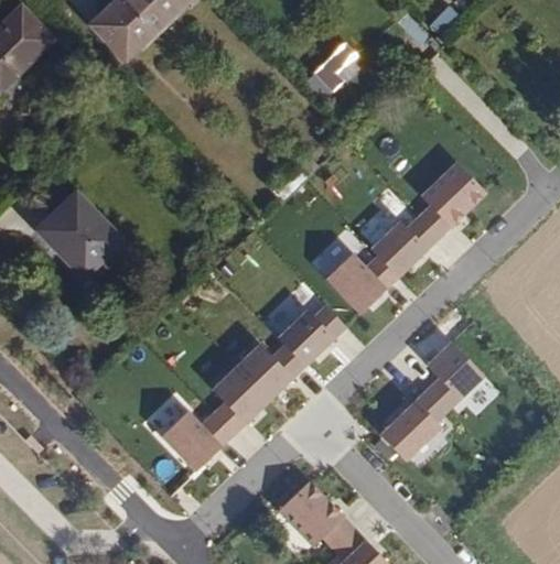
[(0,79),(47,32),(15,0),(13,0),(0,12),(0,79)]
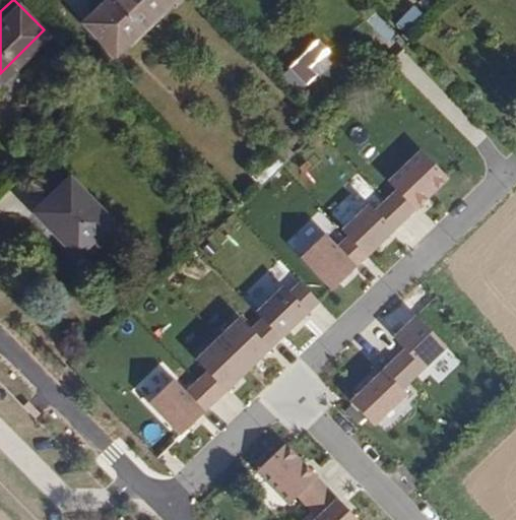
[(164,0),(100,0),(79,20),(110,53),(164,0)]
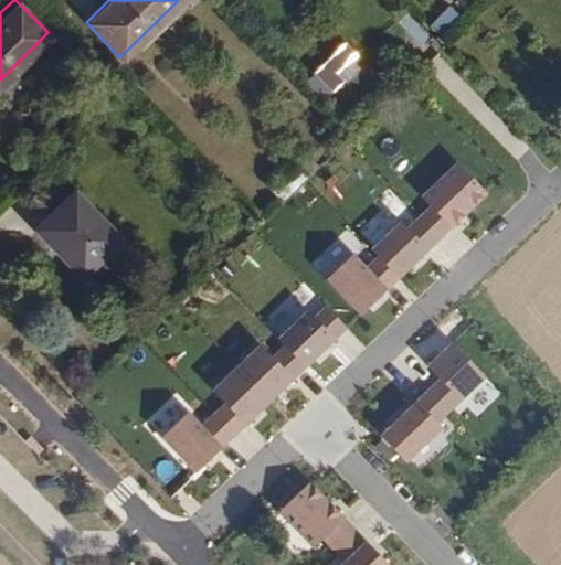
[(427,23),(437,35),(459,16),(448,4),(427,23)]
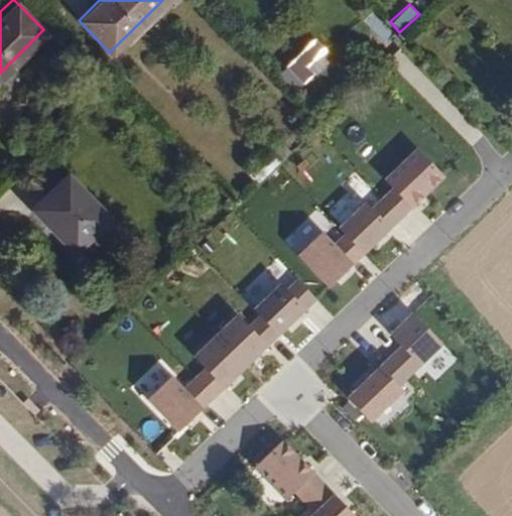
[(373,31),(362,19),(344,37),(355,48),(373,31)]
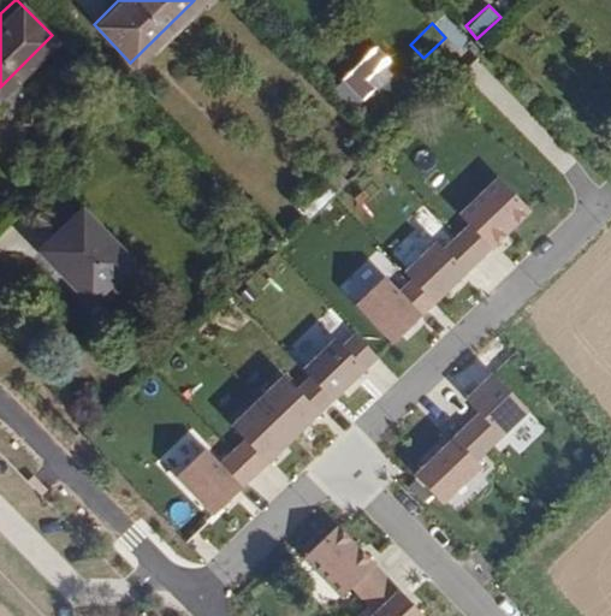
[(373,46),(332,89),(355,111),(396,69),(373,46)]
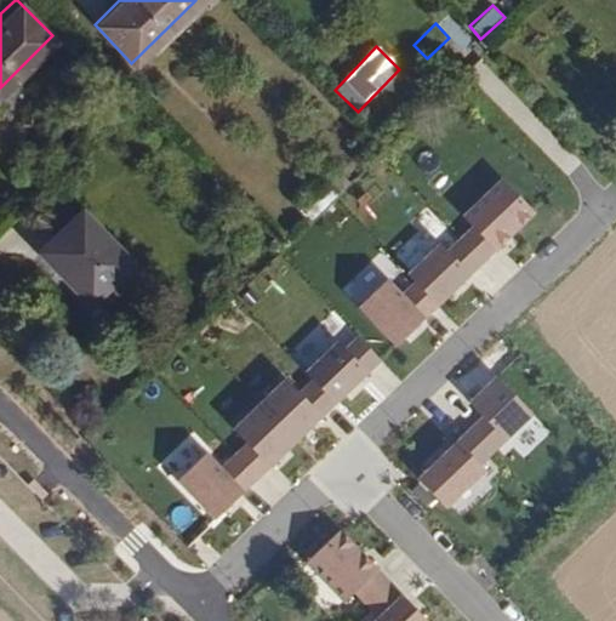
[(372,280),(344,308),(391,354),(542,205),(512,175),(471,216),(458,203),(403,257),(420,274),(393,300),(372,280)]
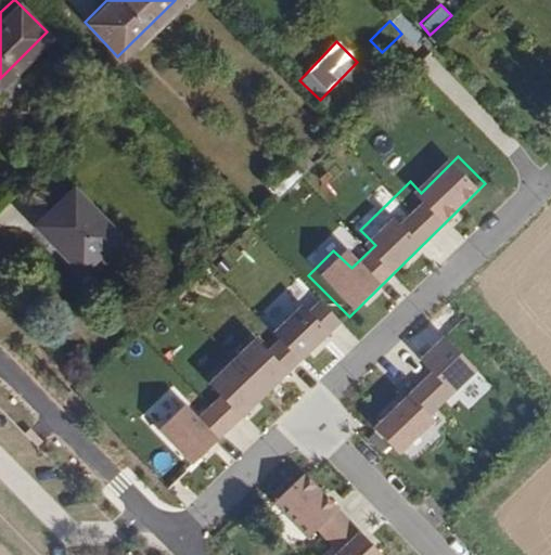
[(65,190),(28,226),(72,271),(89,254),(97,263),(117,242),(65,190)]
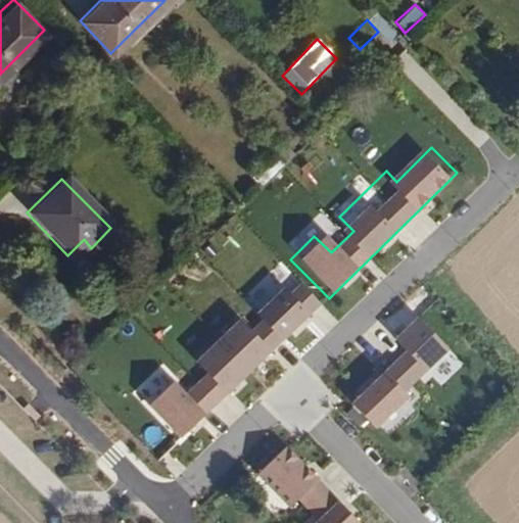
[(169,377),(145,401),(184,440),(312,315),(286,289),(251,323),(241,313),(194,359),(207,373),(186,394),(169,377)]
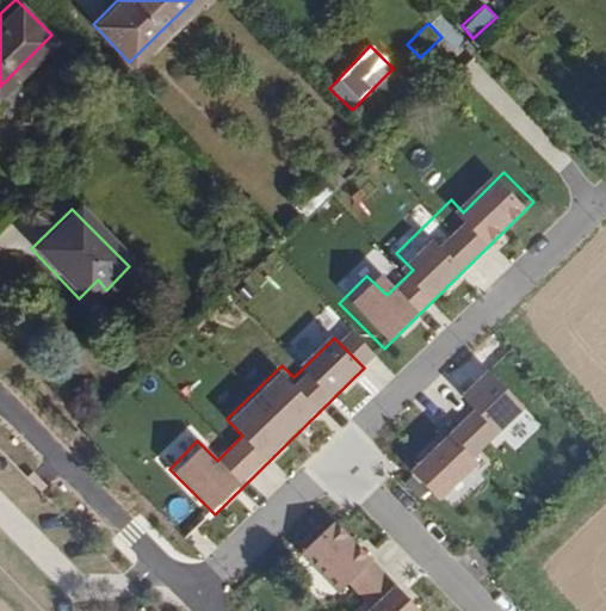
[(529,412),(488,366),(459,392),(477,411),(413,469),(437,495),(529,412)]
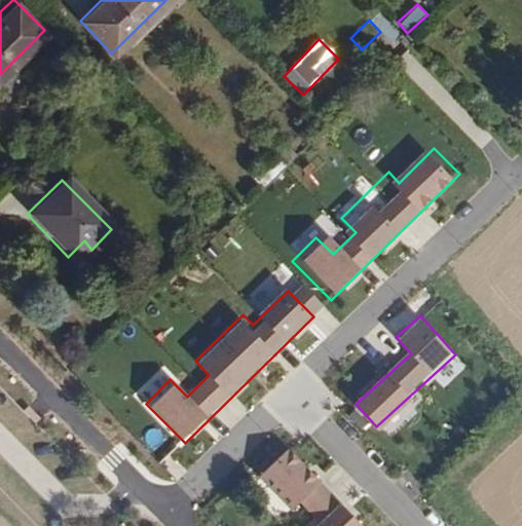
[(366,525),(297,458),(275,480),(321,524),(318,525),(366,525)]
